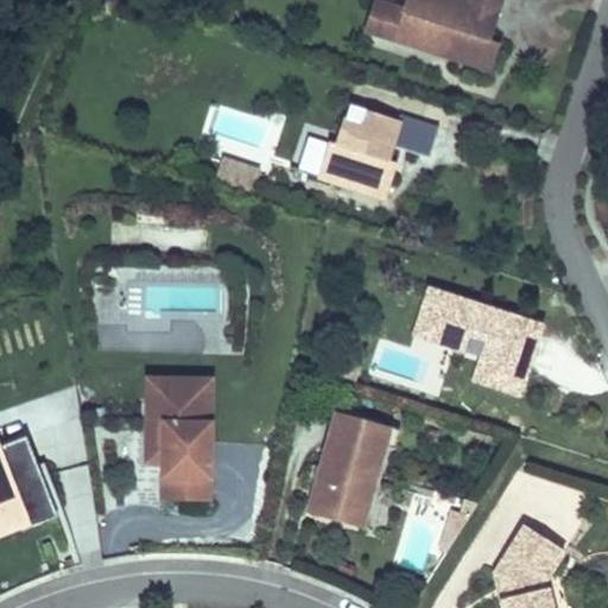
[(488,70),(498,43),(488,39),(498,11),(467,0),(405,0),(401,12),(393,40),(436,54),(438,50),(447,52),(445,56),(488,70)]
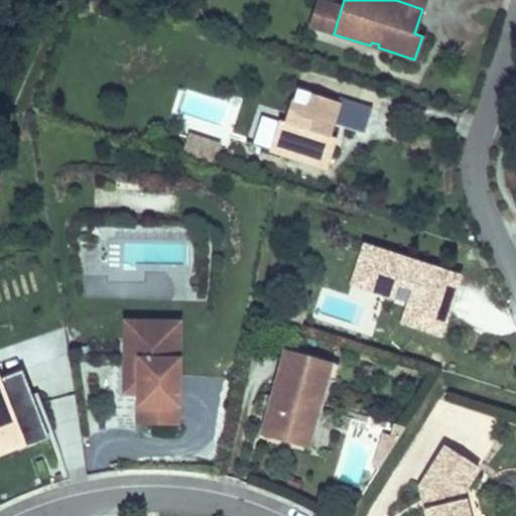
[(396,0),(422,9),(424,0),(396,0)]
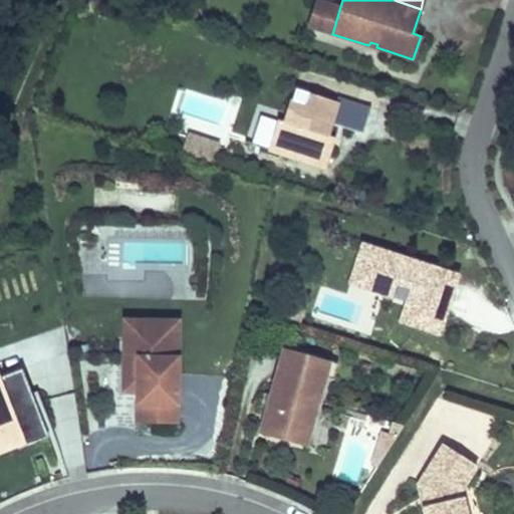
[(315,2),(308,26),(332,34),(339,10),(315,2)]
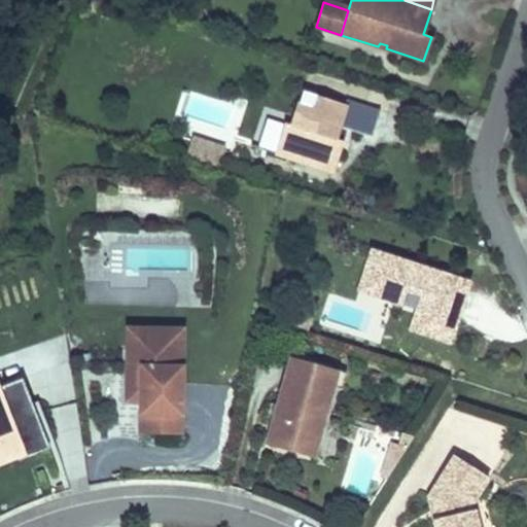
[(335,139),(339,127),(372,138),(380,111),(347,101),(346,105),(303,92),(292,126),(285,124),(275,153),(335,172),(341,152),(337,150),(340,140),(335,139)]
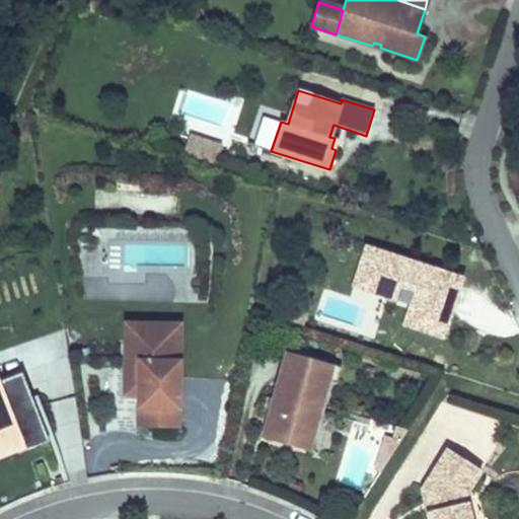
[(271,151),(281,122),(263,116),(253,145),(271,151)]
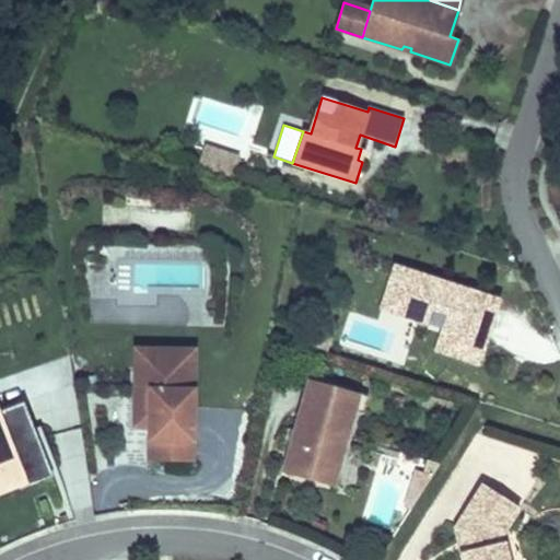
[(196,165),(233,176),(240,152),(203,141),(196,165)]
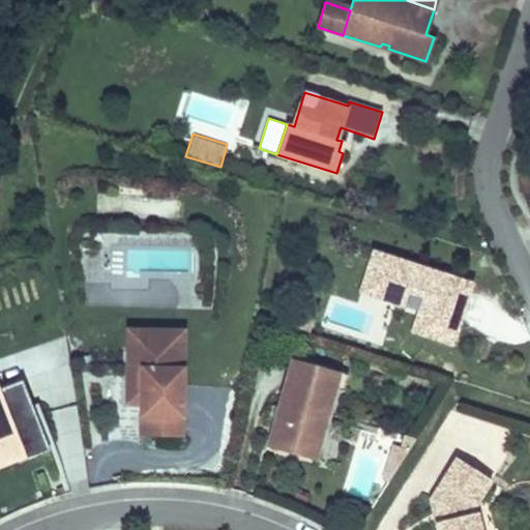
[(392,259),(375,253),(361,292),(379,298),(392,259)]
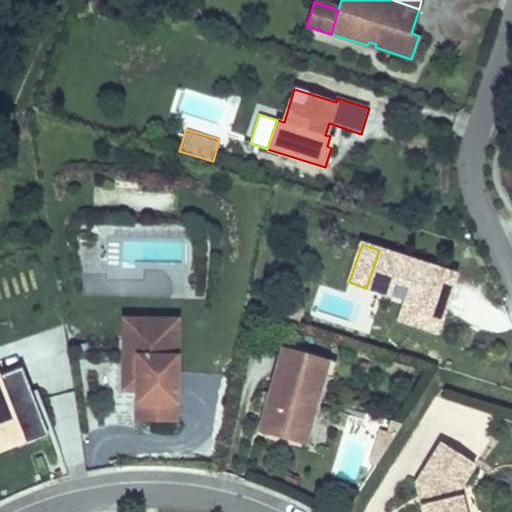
[(436,332),(455,274),(379,250),(366,288),(389,295),(393,281),(410,286),(405,300),(399,320),(436,332)]
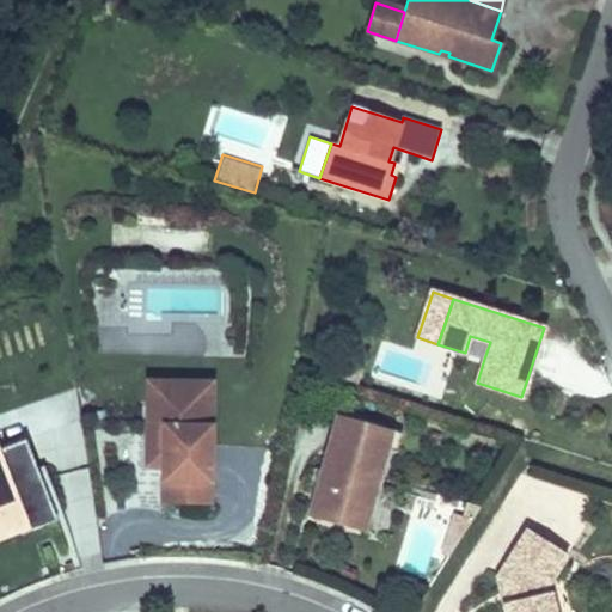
[(470,336),(465,353),(484,359),(490,342),(470,336)]
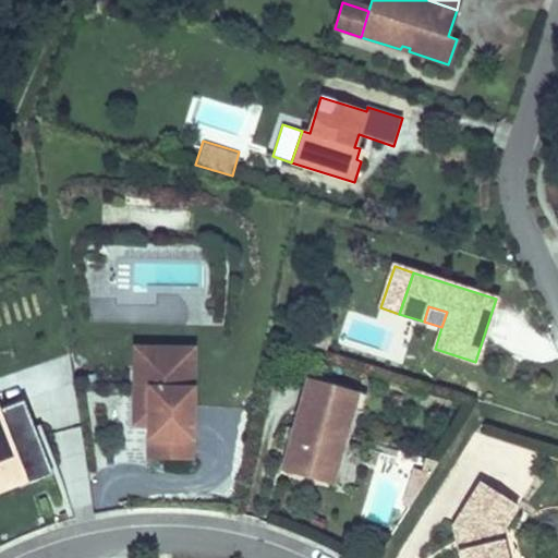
[(193,366),(193,350),(135,349),(133,426),(148,426),(148,425),(153,426),(154,415),(149,416),(149,390),(143,390),(143,365),(193,366)]
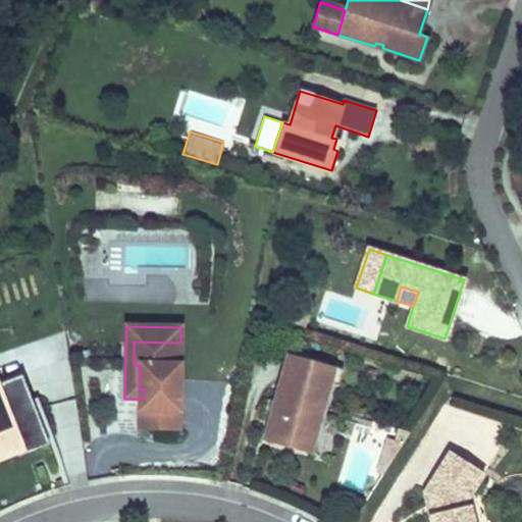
[(139,428),(178,429),(180,343),(134,342),(134,365),(140,365),(140,389),(144,388),(143,399),(139,398),(139,399),(139,428)]
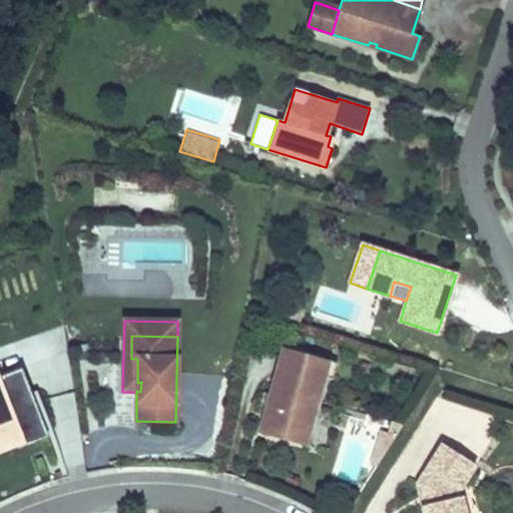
[(283,348),(260,431),(296,441),(303,416),(313,419),(324,376),(329,361),(283,348)]
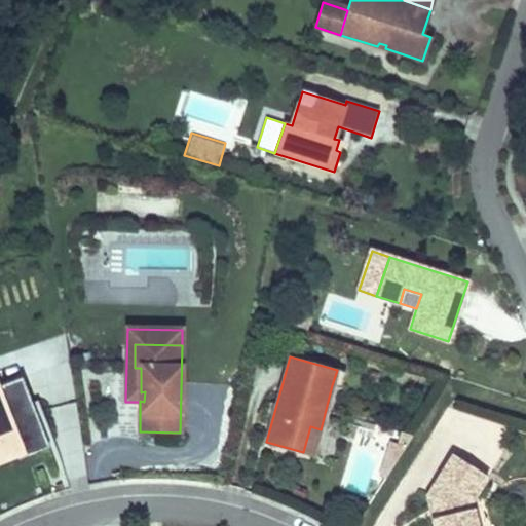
[(340,388),(345,372),(337,370),(332,385),(340,388)]
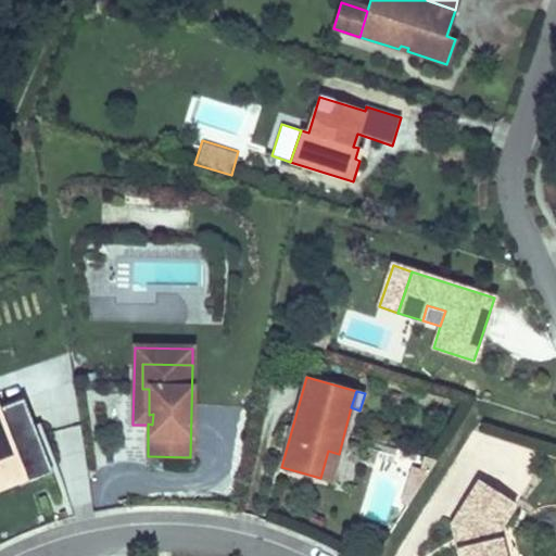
[(24,400),(0,408),(0,414),(13,446),(39,437),(24,400)]
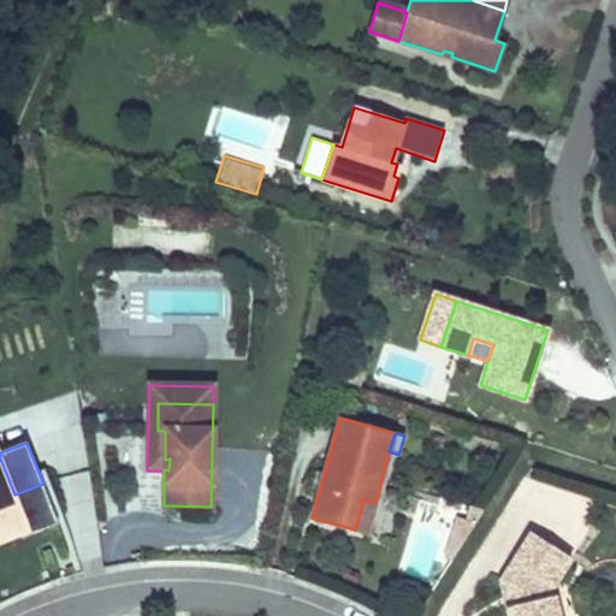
[(0,543),(22,534),(23,538),(59,525),(52,504),(43,484),(15,495),(0,458),(0,543)]
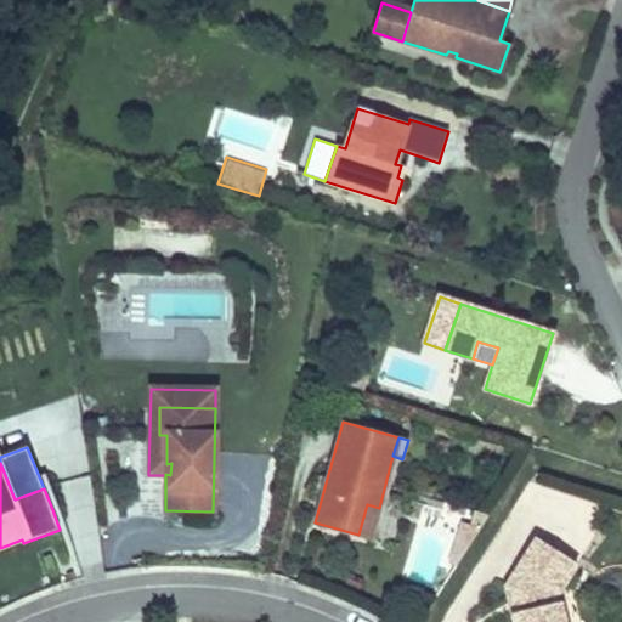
[(371,537),(379,508),(367,504),(358,535),(371,537)]
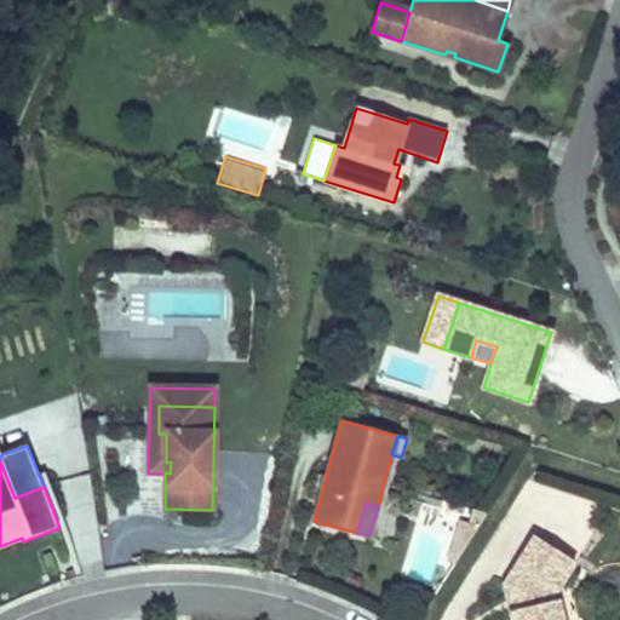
[(452,569),(488,516),(475,514),(471,524),(459,526),(452,569)]
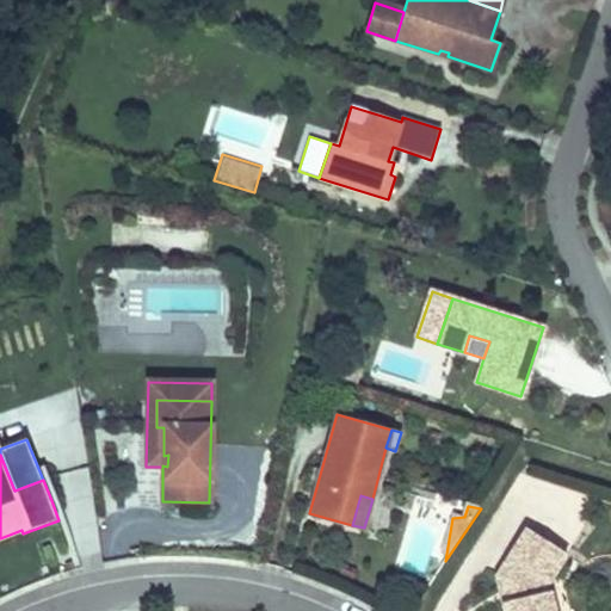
[(566,554),(526,529),(497,576),(504,581),(508,602),(503,603),(504,610),(553,610),(547,585),(566,554)]
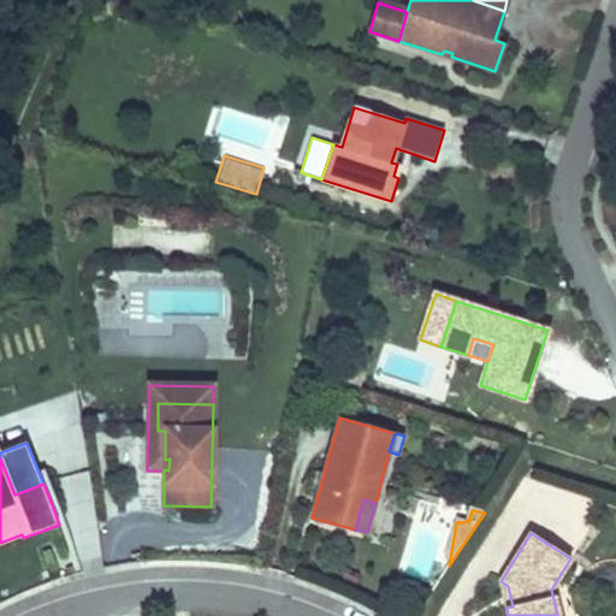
[(507,608),(513,606),(508,586),(501,581),(507,608)]
